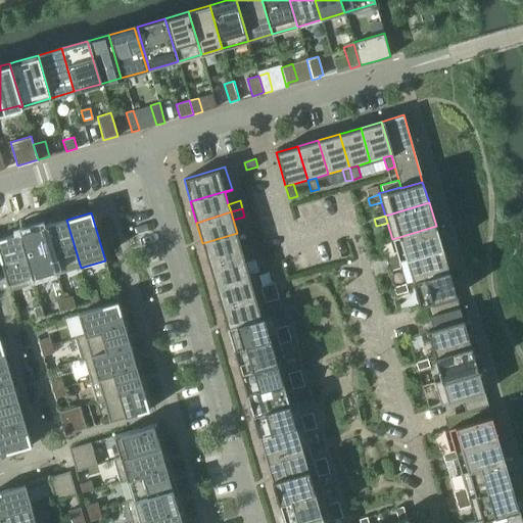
[(66,220),(43,226),(57,275),(58,274),(70,271),(81,268),(66,220)]
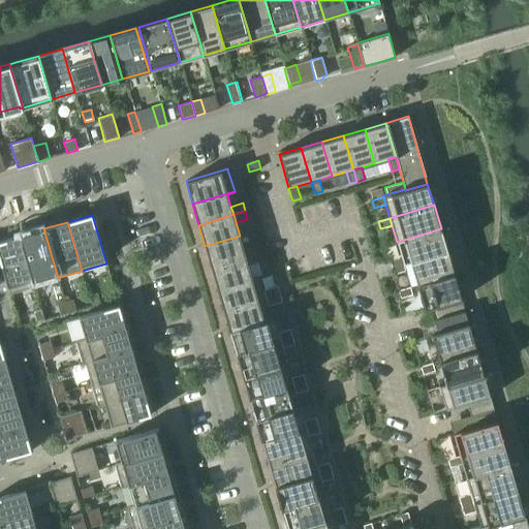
[(58,278),(43,228),(20,236),(34,287),(60,280),(59,277),(58,278)]
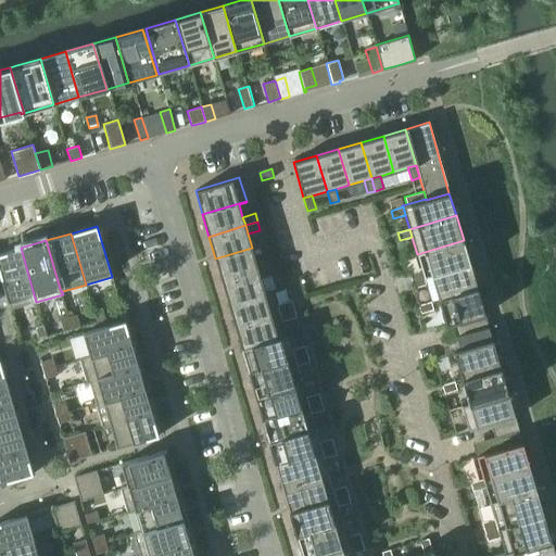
[(420,268),(424,277),(470,263),(464,240),(417,254),(420,268)]
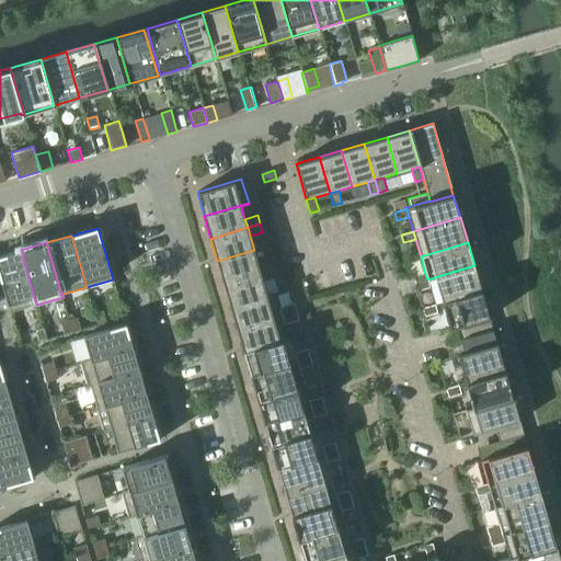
[(36,305),(21,250),(0,255),(0,277),(10,312),(36,305)]
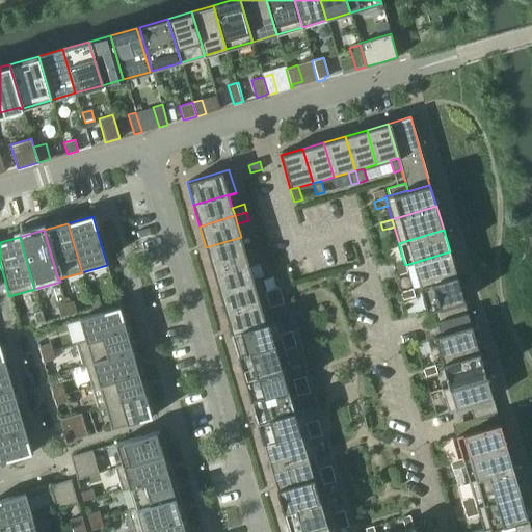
[(206,247),(212,269),(247,259),(245,251),(241,237),(206,247)]
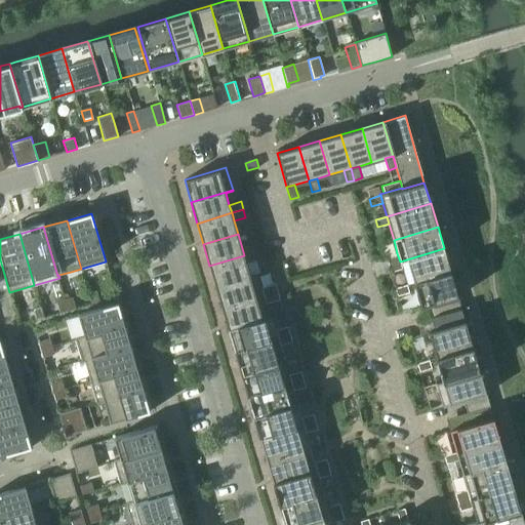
[(242,248),(244,255),(255,252),(253,244),(242,248)]
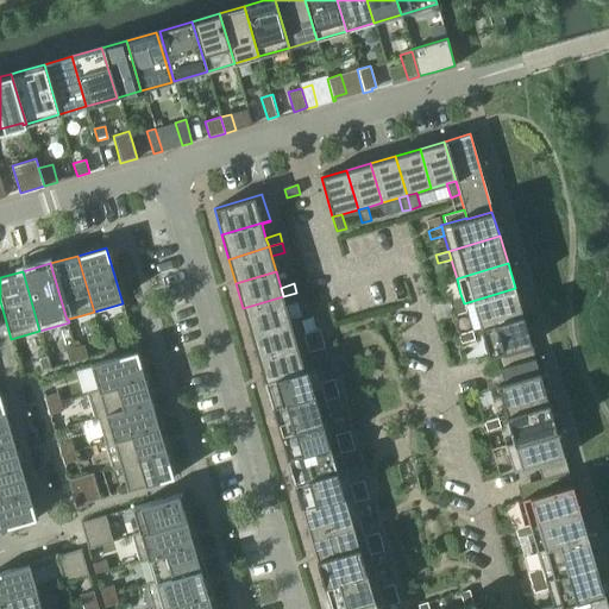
[(472,301),(479,327),(522,314),(515,288),(464,303),(472,301)]
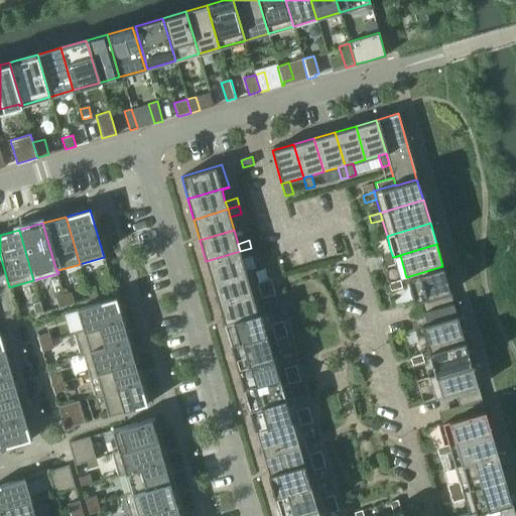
[(251,248),(240,251),(242,258),(253,255),(251,248)]
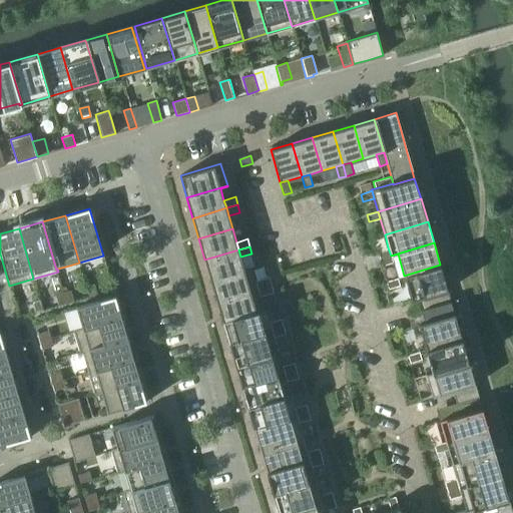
[(377,250),(380,259),(391,255),(388,247),(377,250)]
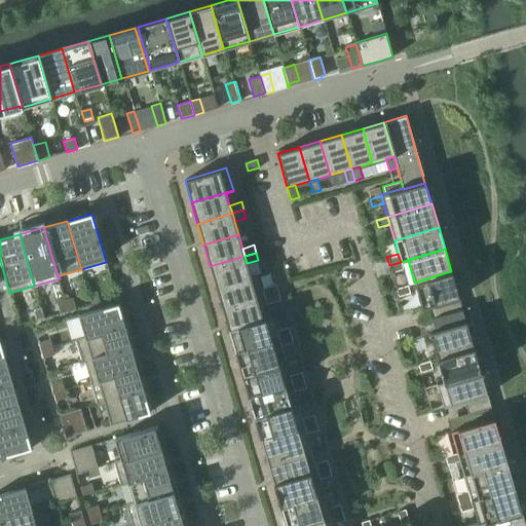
[(210,266),(216,288),(251,277),(247,263),(245,256),(210,266)]
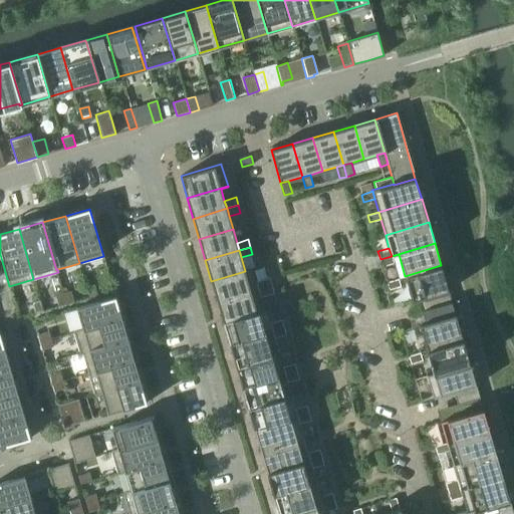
[(392,256),(380,259),(382,267),(394,263),(392,256)]
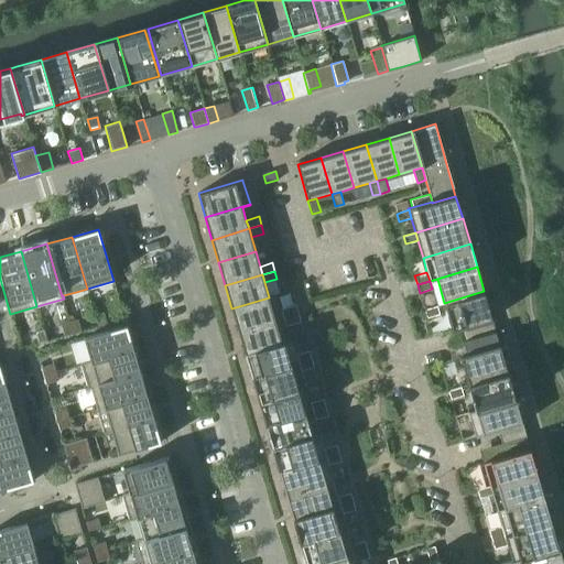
[(484,291),(444,303),(453,331),(459,328),(463,342),(496,332),(484,291)]
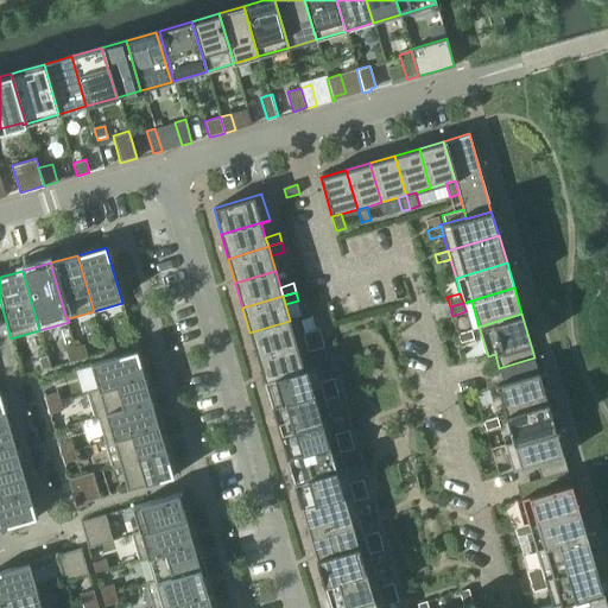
[(249,333),(257,356),(297,346),(290,321),(249,333)]
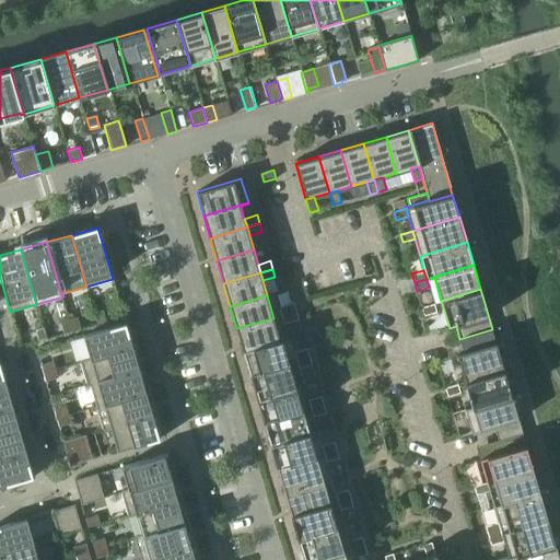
[(281,306),(283,314),(295,311),(293,302),(281,306)]
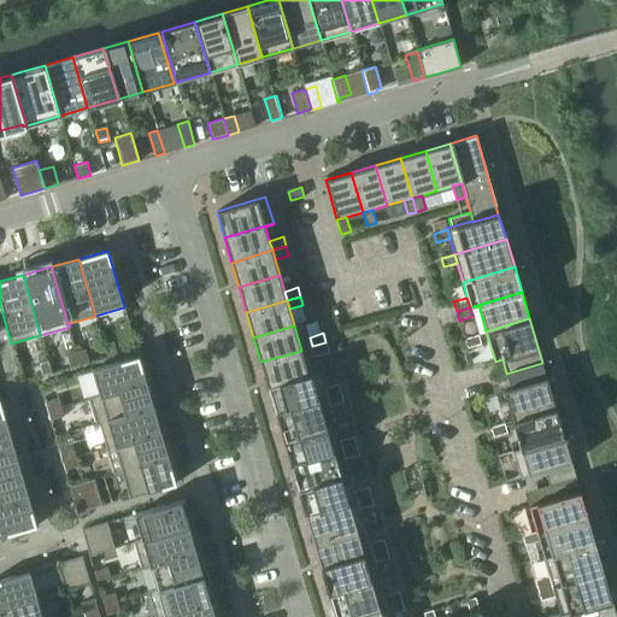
[(464,339),(466,348),(481,344),(479,335),(464,339)]
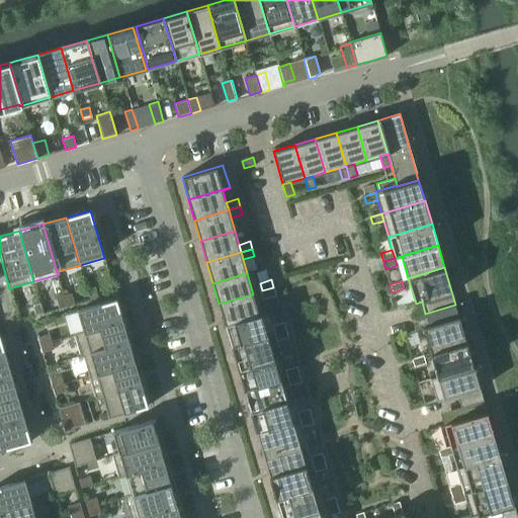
[(87,289),(90,300),(98,297),(95,286),(87,289)]
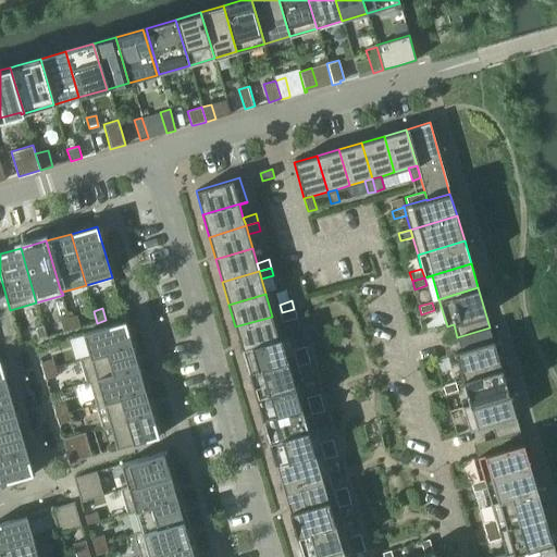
[(294,309),(282,312),(284,321),(297,317),(294,309)]
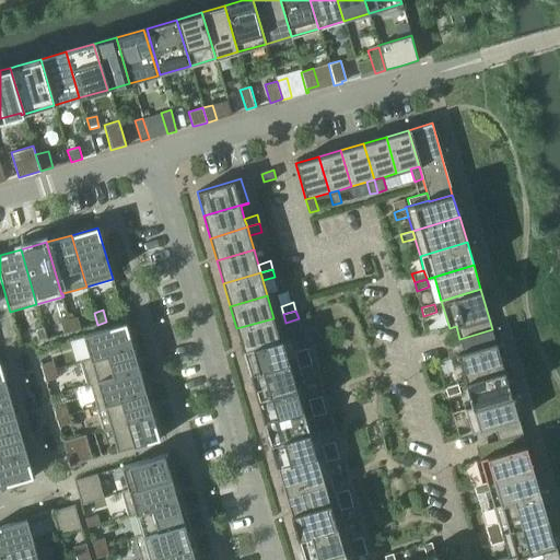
[(77,317),(68,319),(72,331),(80,329),(77,317)]
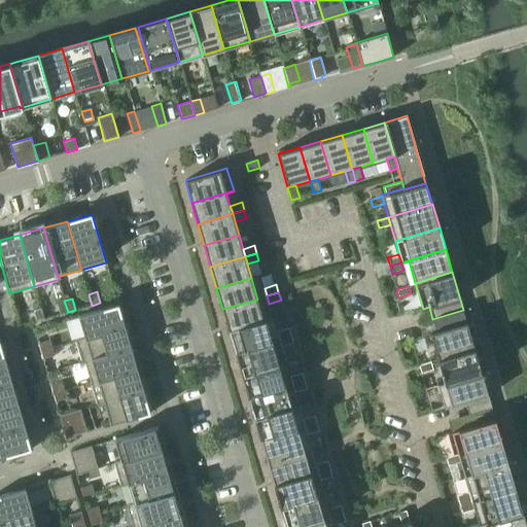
[(222,309),(229,330),(266,320),(266,319),(264,319),(257,300),(222,309)]
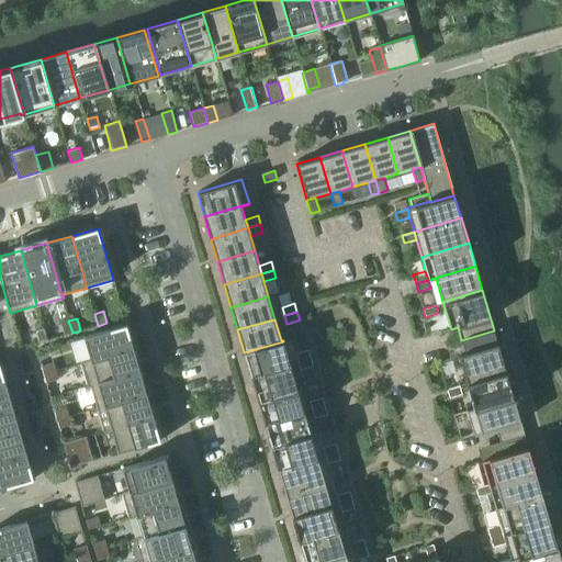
[(72,333),(68,321),(60,323),(64,335),(72,333)]
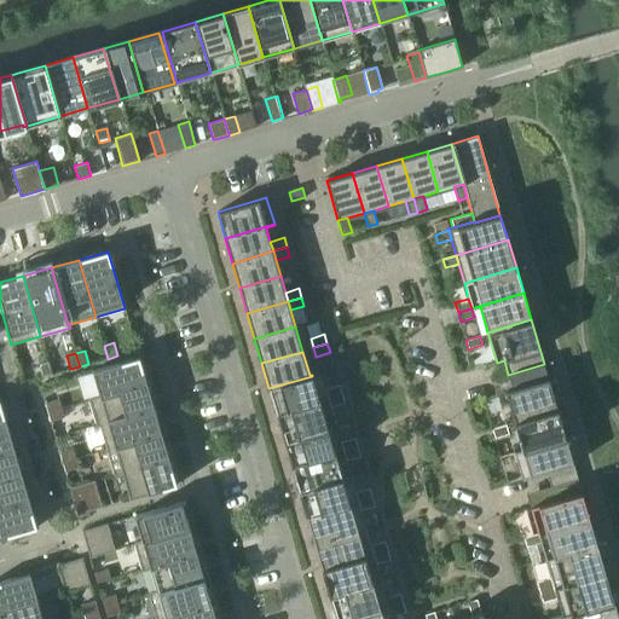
[(97,385),(99,395),(100,397),(146,383),(139,357),(92,371),(97,385)]
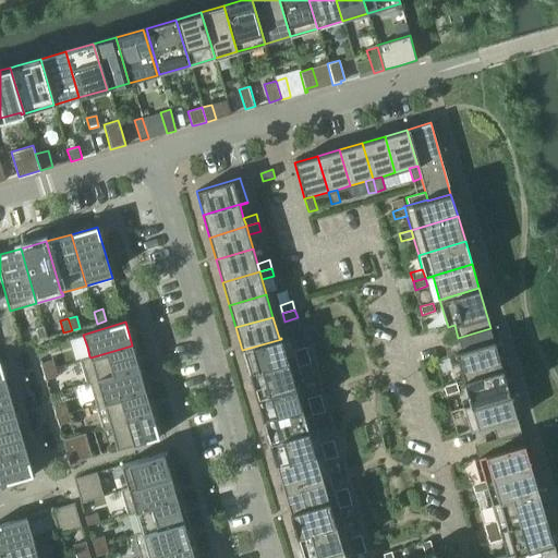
[(38,340),(47,338),(43,326),(34,328),(38,340)]
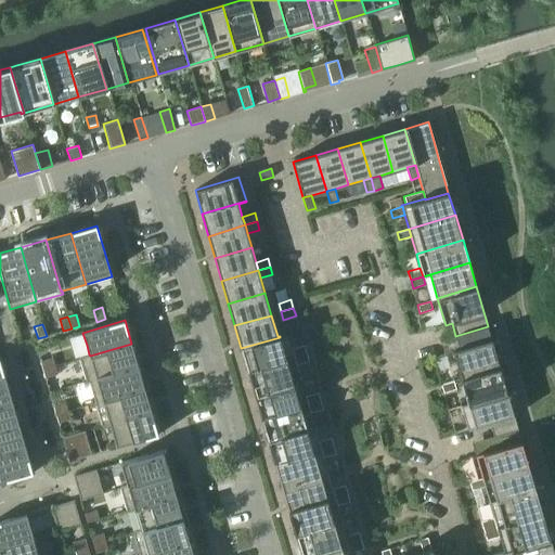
[(455,336),(460,348),(491,338),(488,326),(455,336)]
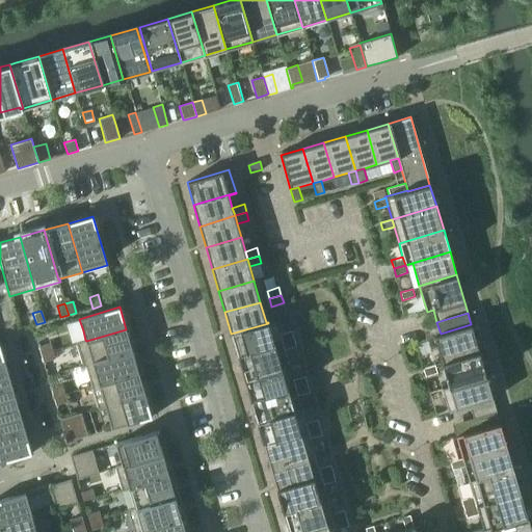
[(231,334),(237,355),(282,342),(274,344),(268,323),(231,334)]
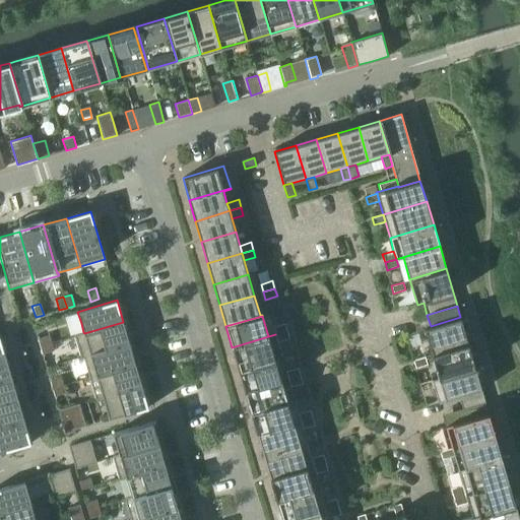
[(425,328),(432,354),(468,344),(460,317),(431,326),(425,328)]
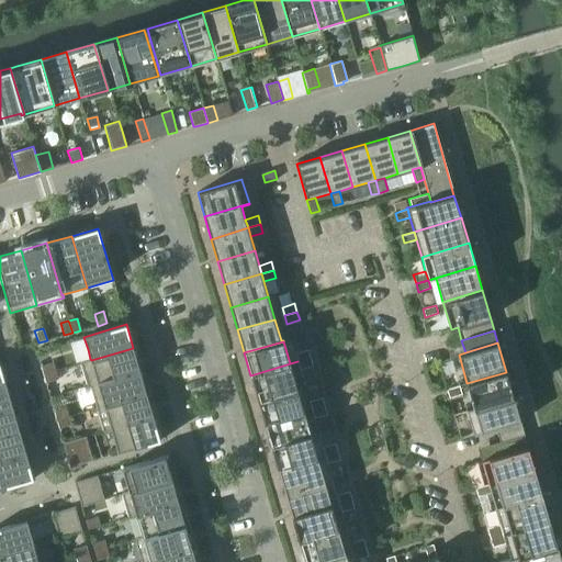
[(88,388),(90,388),(90,385),(139,371),(133,348),(91,360),(90,359),(80,362),(88,388)]
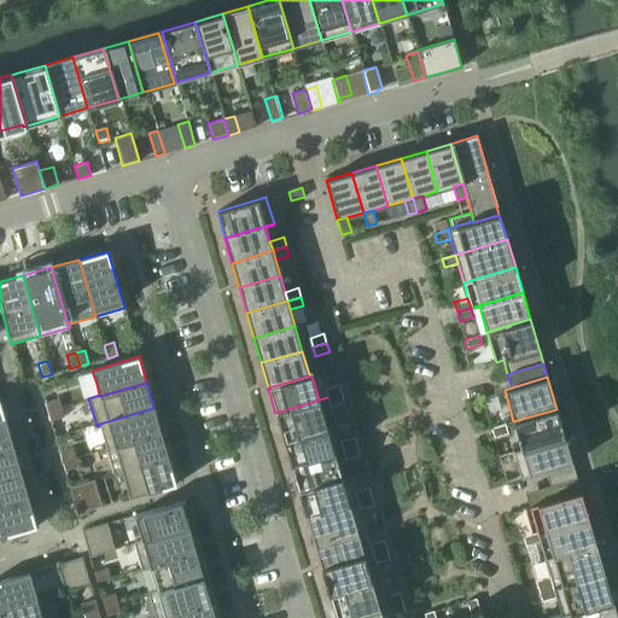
[(327,397),(342,394),(338,384),(325,389),(327,397)]
